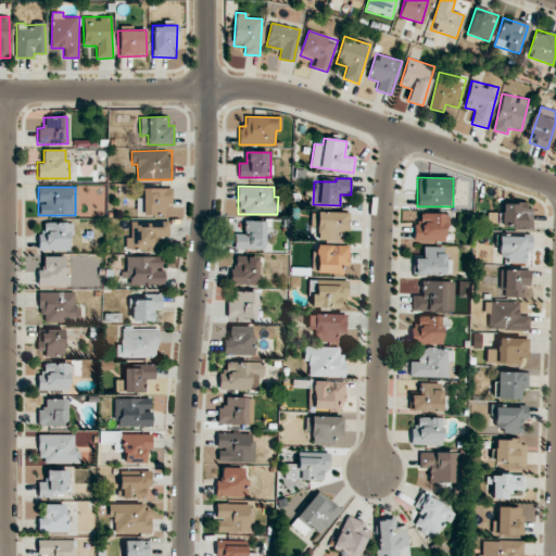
[(172,188),(142,188),(142,198),(137,198),(137,215),(158,215),(158,214),(172,215),(172,188)]
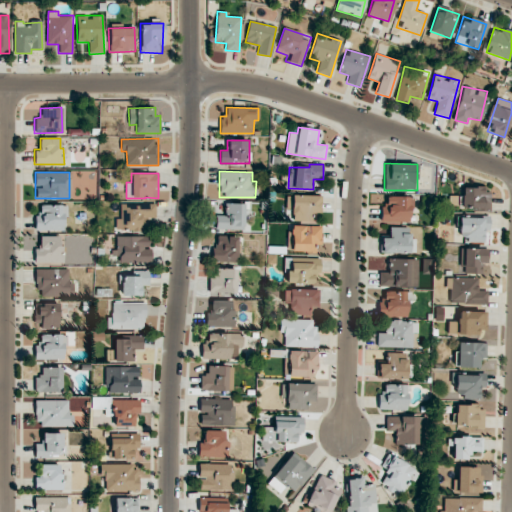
[(489,187),(462,186),(461,209),(488,210),(489,187)]
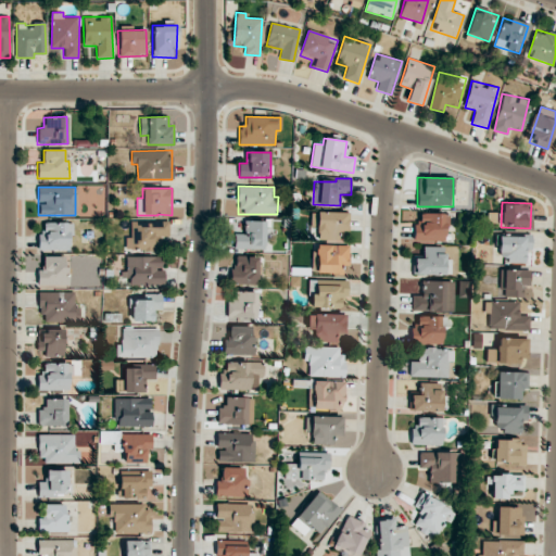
[(317,239),(348,239),(349,213),(317,212),(317,239)]
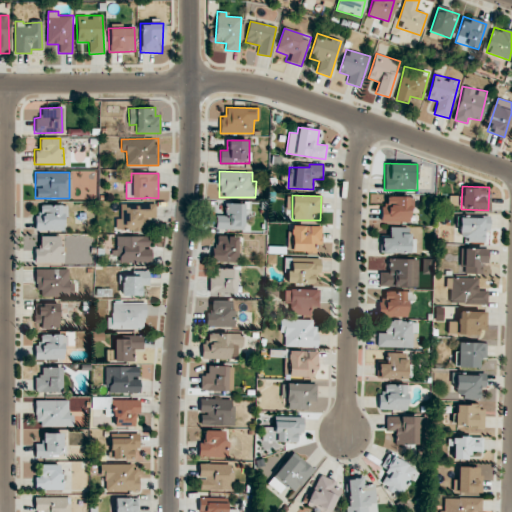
[(381,221),(411,222),(412,197),(386,196),(386,205),(381,205),(381,221)]
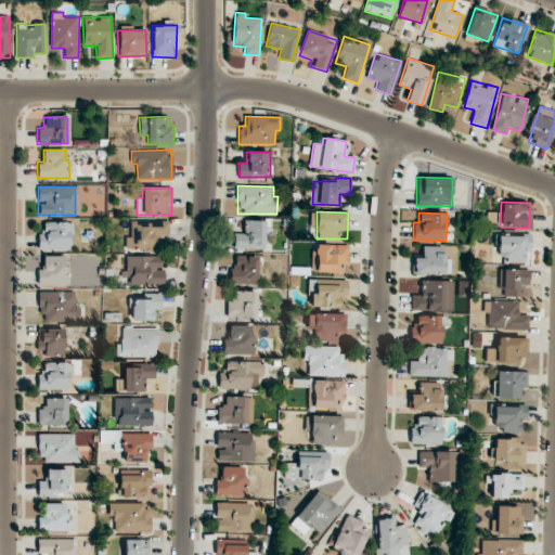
[(126,236),(126,249),(159,249),(159,237),(169,237),(168,220),(130,221),(131,236),(126,236)]
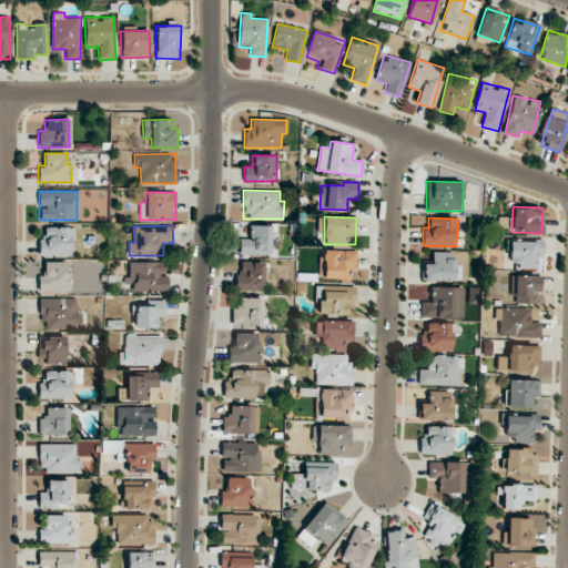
[(271,225),(250,225),(250,239),(240,239),(239,254),(271,254),(271,225)]
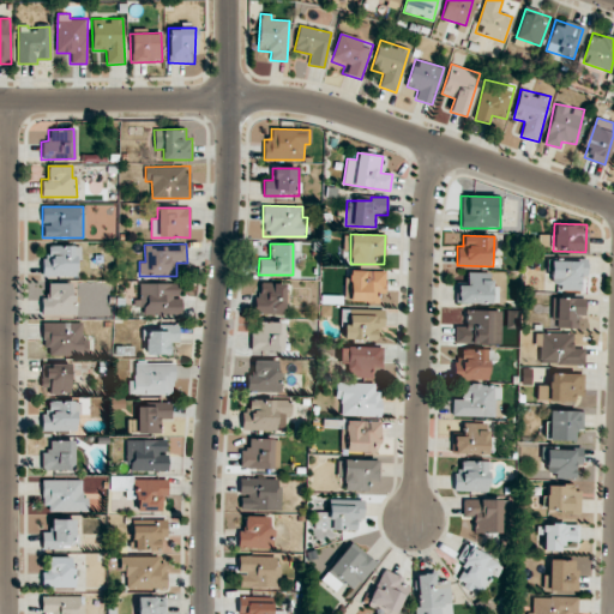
[(79,276),(78,246),(48,246),(48,257),(42,257),(42,276),(79,276)]
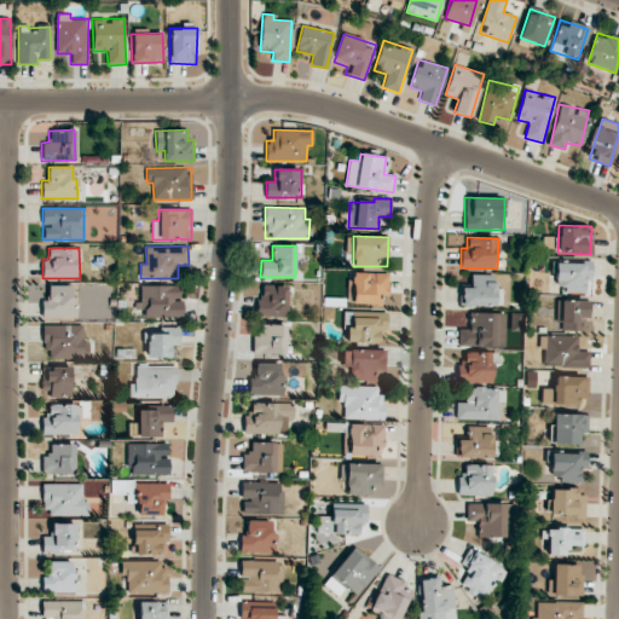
[(555,261),(554,290),(591,291),(591,262),(555,261)]
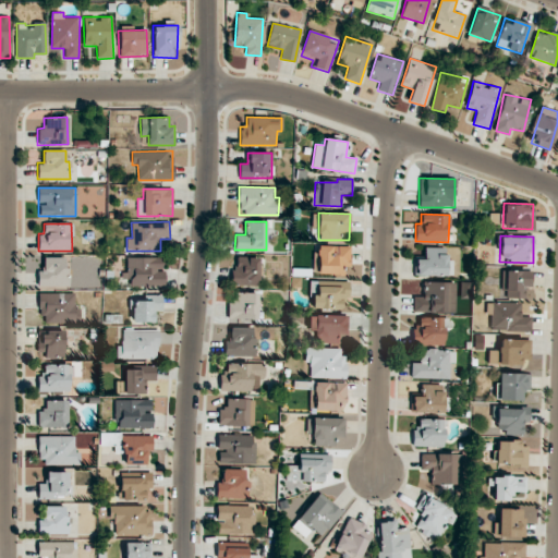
[(318,275),(350,274),(350,245),(317,246),(318,275)]
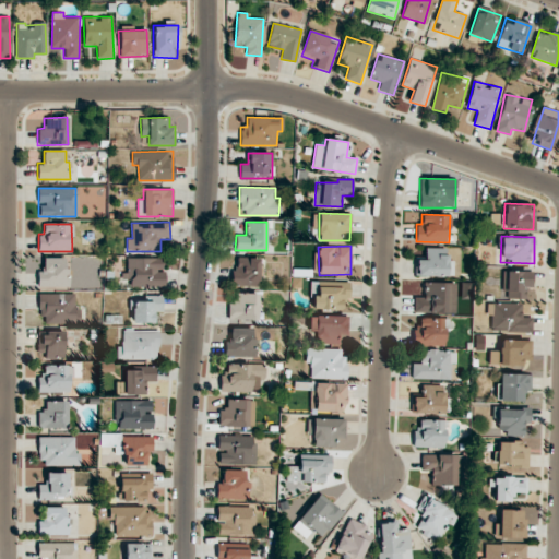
[(453,260),(448,260),(448,248),(426,248),(425,259),(415,259),(415,275),(453,276),(453,260)]
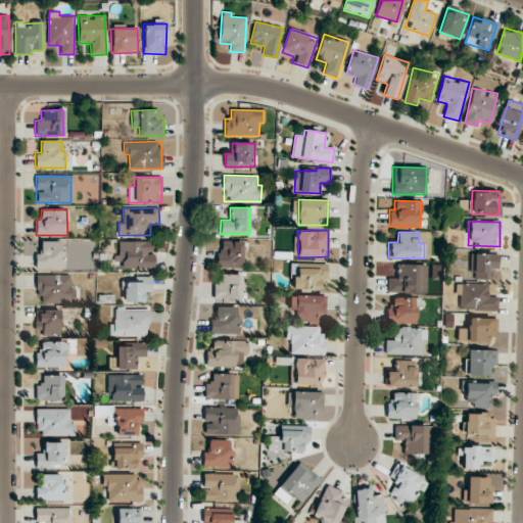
[(63,241),(41,241),(41,254),(35,254),(35,269),(63,269),(63,241)]
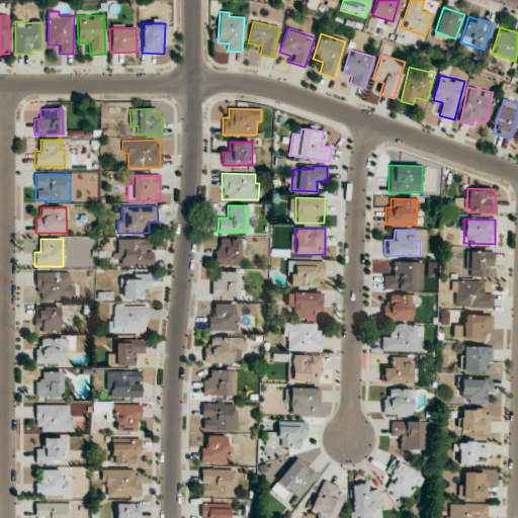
[(152,239),(115,239),(116,259),(120,259),(120,266),(153,266),(152,239)]
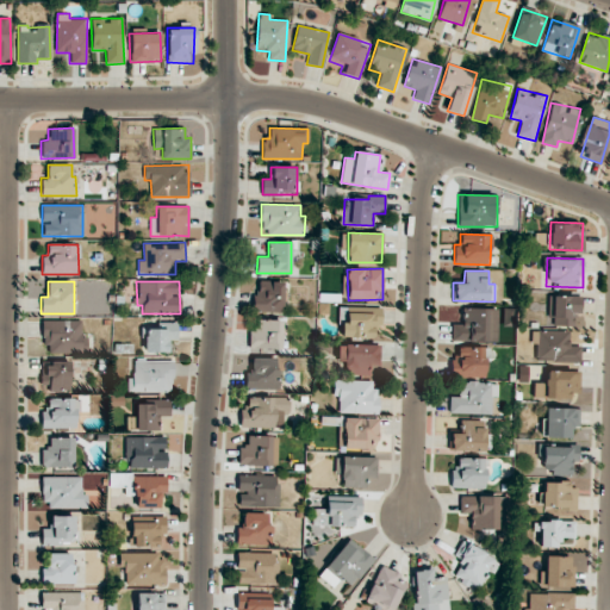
[(254,293),(253,311),(282,311),(282,281),(259,281),(259,293),(254,293)]
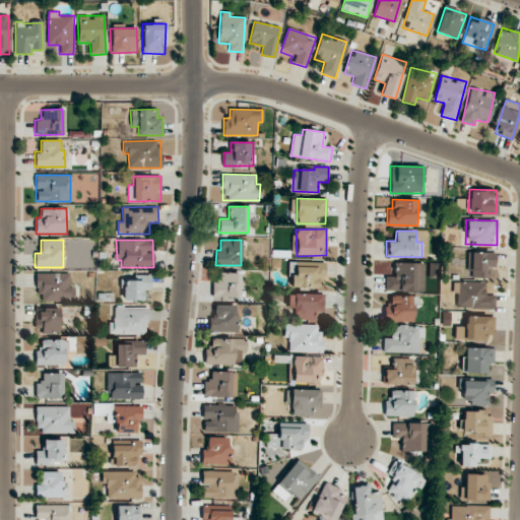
[(496,252),(467,252),(467,277),(490,277),(490,267),(496,266),(496,252)]
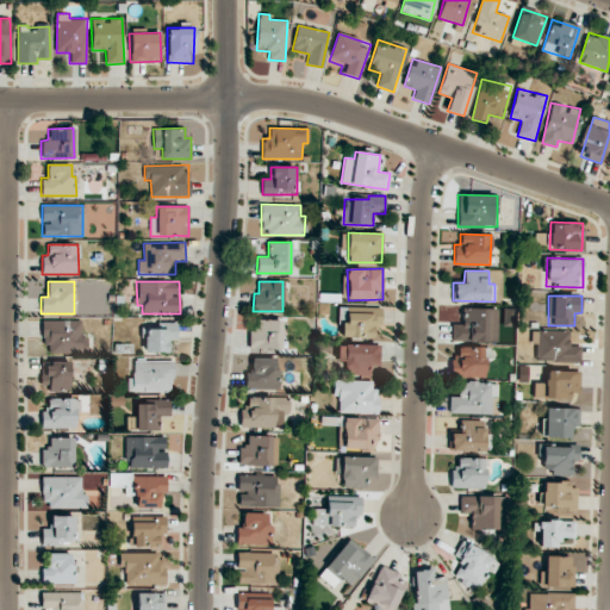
[(452,323),(452,341),(497,342),(497,309),(465,307),(465,323),(452,323)]
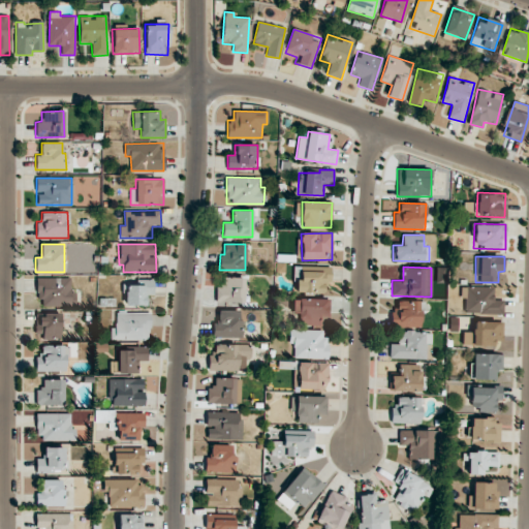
[(331,283),(331,269),(298,268),(297,292),(324,293),(324,283),(331,283)]
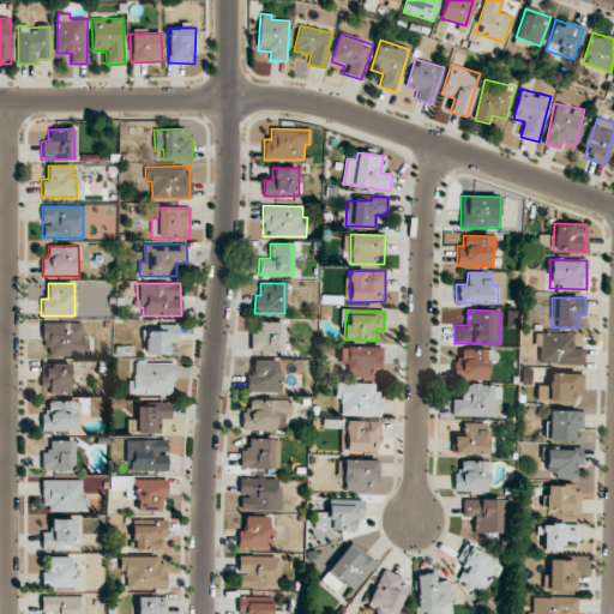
[(83,321),(43,323),(44,356),(84,355),(83,321)]
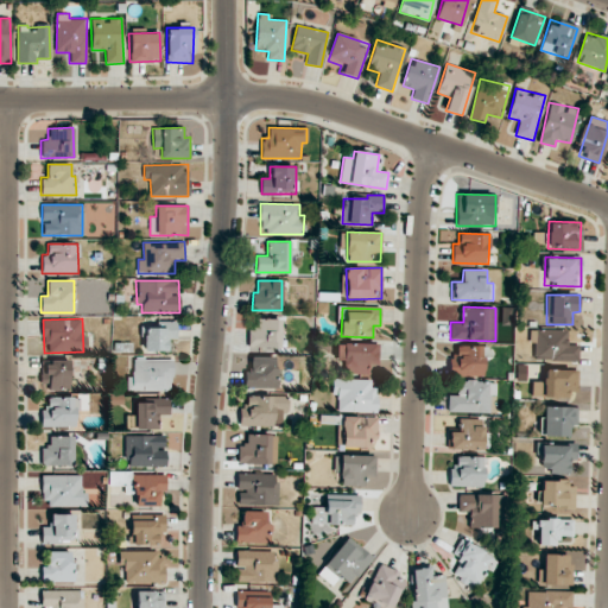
[(248,348),(280,348),(280,320),(258,318),(258,329),(248,329),(248,348)]
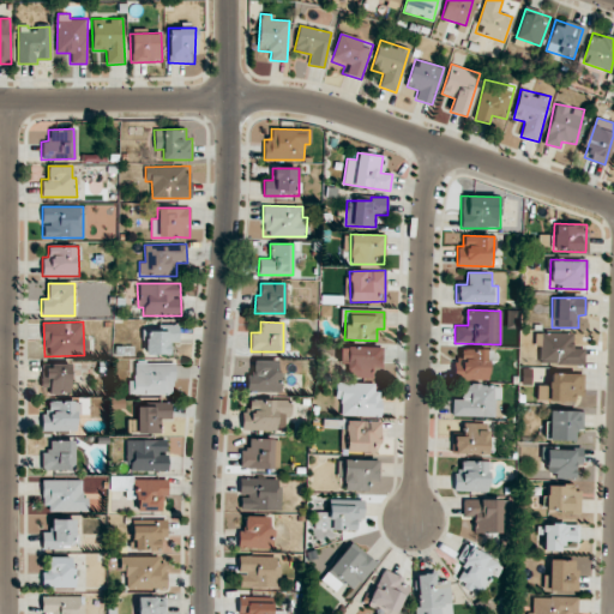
[(179,325),(144,325),(145,354),(169,354),(169,341),(179,341),(179,325)]
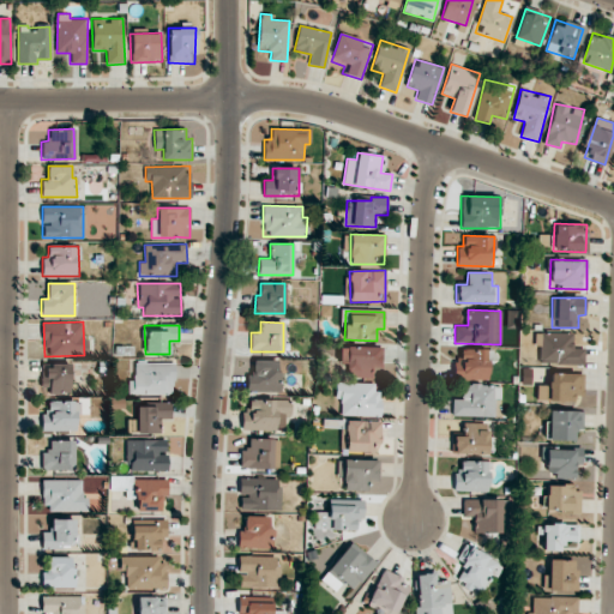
[(584,365),(584,349),(573,348),(573,332),(541,332),(540,363),(584,365)]
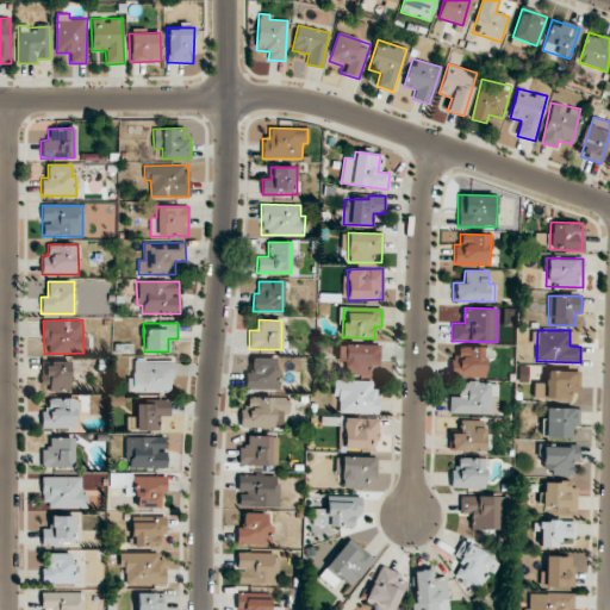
[(455,377),(487,377),(487,347),(455,347),(455,377)]
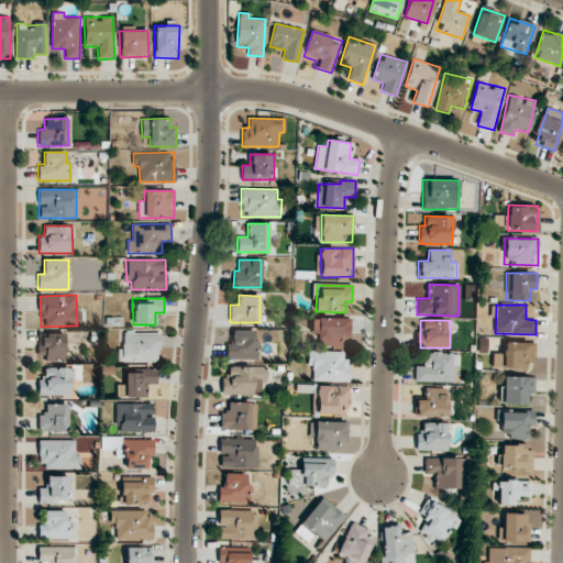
[(230,360),(258,359),(257,341),(255,341),(254,330),(229,331),(230,360)]
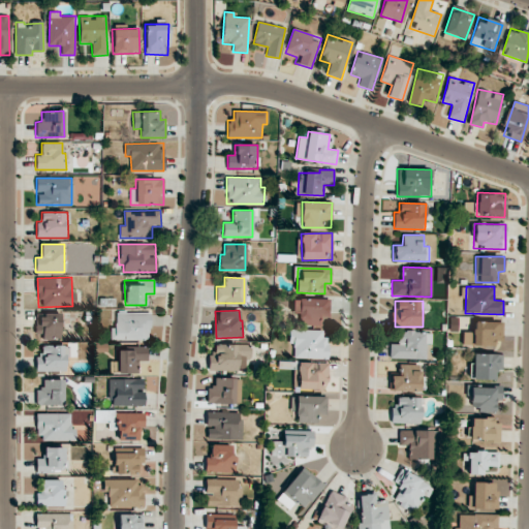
[(111,340),(150,340),(150,312),(116,312),(116,327),(111,327),(111,340)]
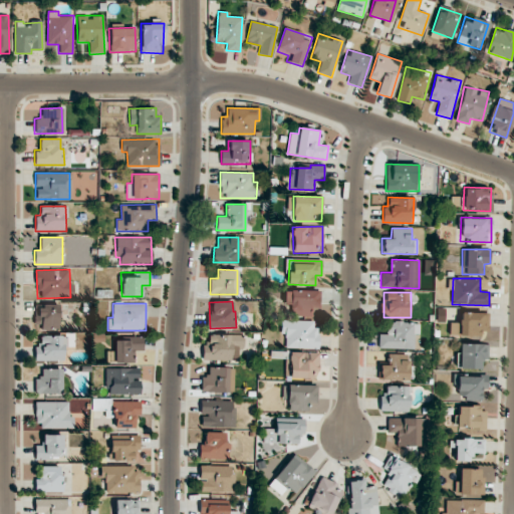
[(41,329),(59,329),(58,304),(34,304),(34,324),(41,324),(41,329)]
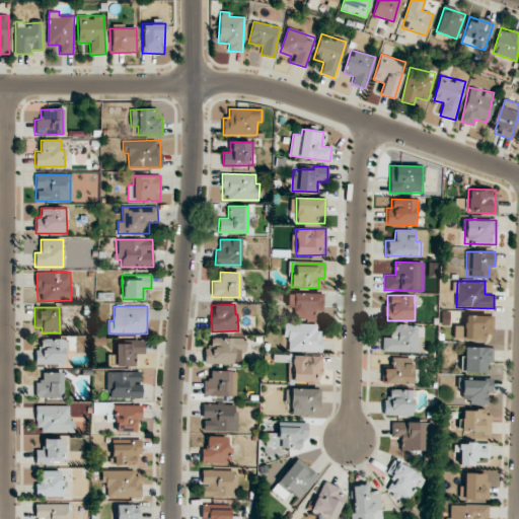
[(320,324),(284,322),(284,339),(288,339),(288,351),(319,352),(320,324)]
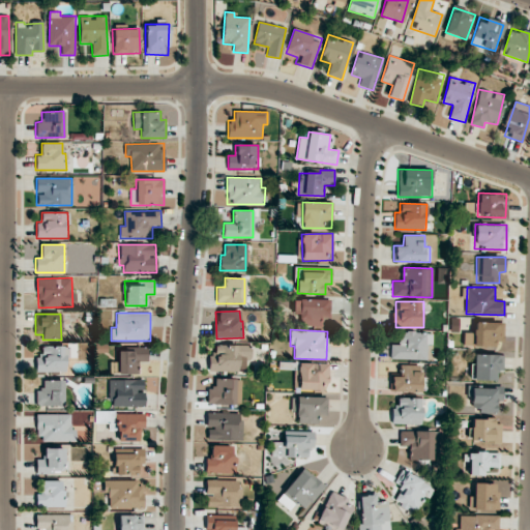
[(398,331),(398,345),(391,345),(390,358),(427,359),(427,345),(433,345),(434,332),(398,331)]
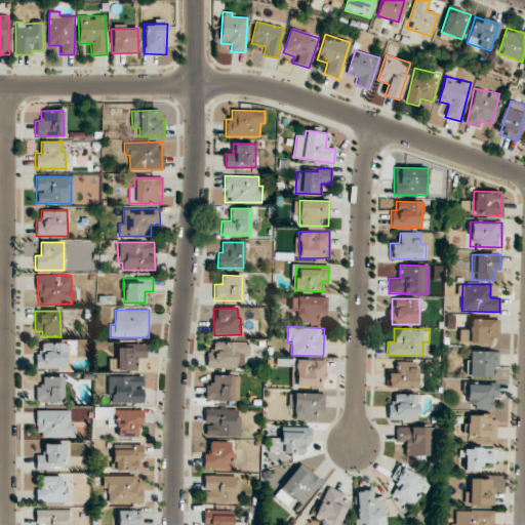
[(207,351),(206,367),(246,367),(246,341),(213,341),(212,351),(207,351)]
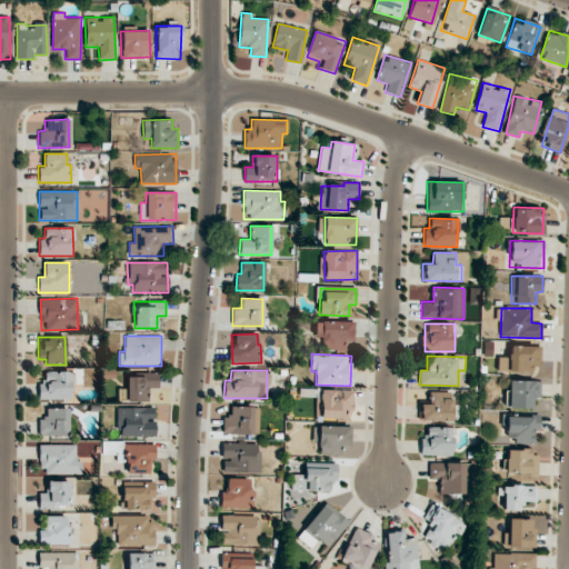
[(38,399),(72,399),(72,371),(45,371),(45,382),(38,382),(38,399)]
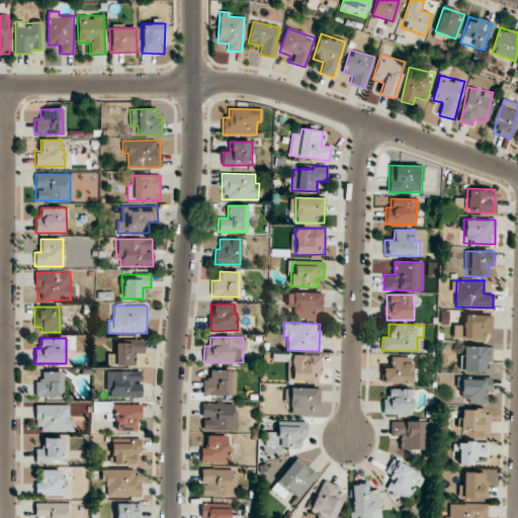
[(145,353),(144,340),(115,341),(115,353),(107,353),(108,365),(135,365),(135,354),(145,353)]
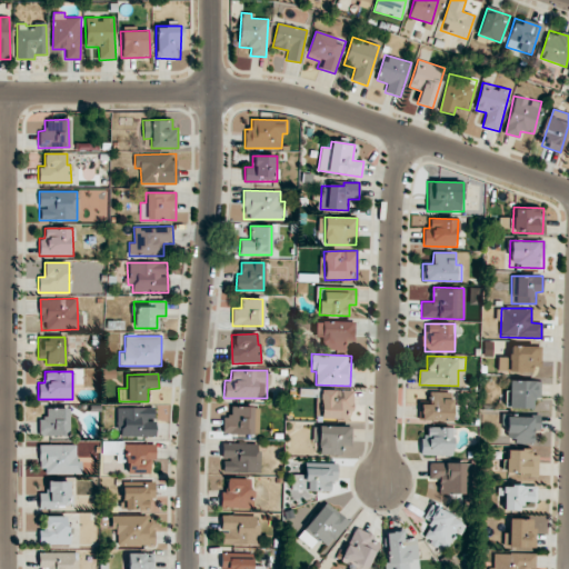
[(540,381),(509,380),(508,408),(532,408),(532,398),(539,398),(540,381)]
